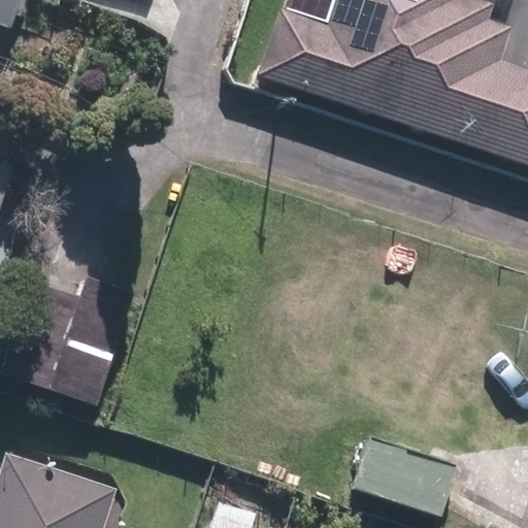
[(0,0),(0,24),(12,29),(22,0),(0,0)]
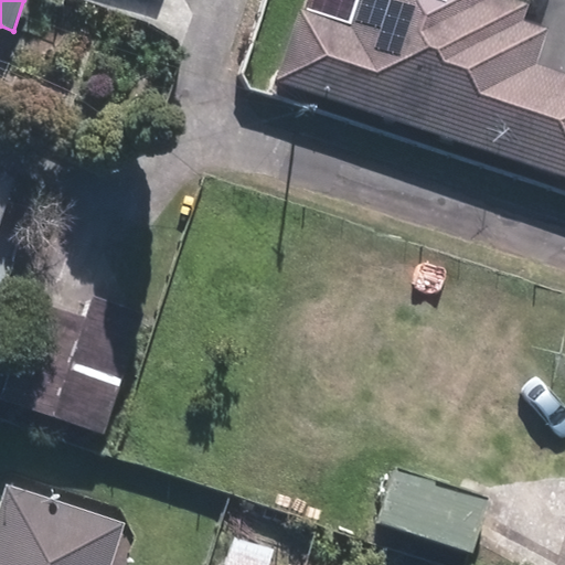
[(359,0),(351,25),(299,9),(276,80),(564,172),(564,72),(536,63),(547,29),(521,20),(526,3),(515,0),(359,0)]
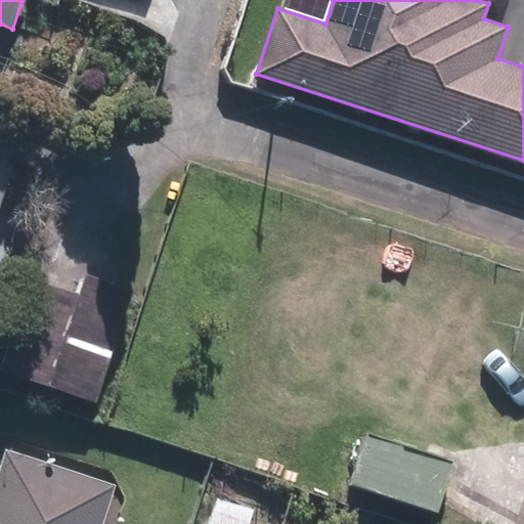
[(0,207),(14,163),(0,158),(0,207)]
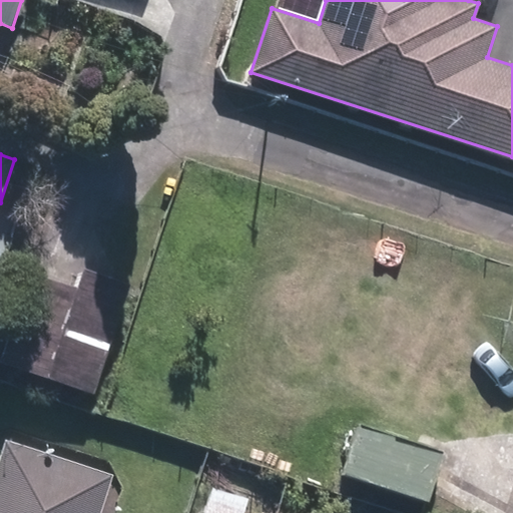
[(88,268),(80,291),(33,275),(4,361),(95,391),(132,283),(88,268)]
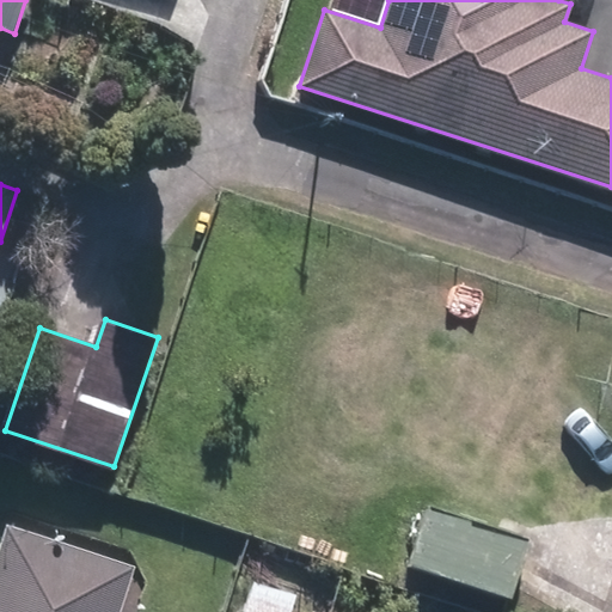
[(433,500),(410,564),(510,599),(533,534),(433,500)]
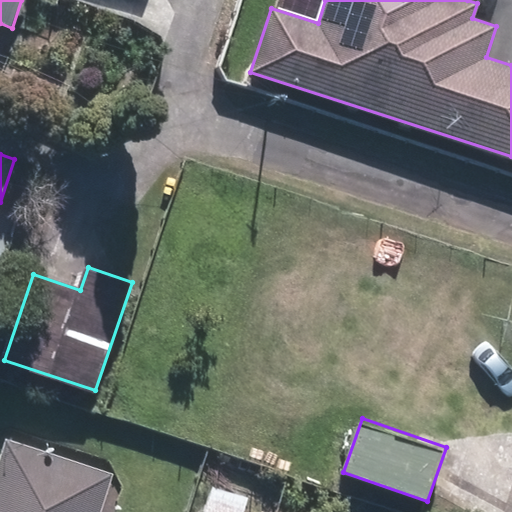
[(0,511),(97,511),(111,471),(5,439),(0,455),(0,511)]
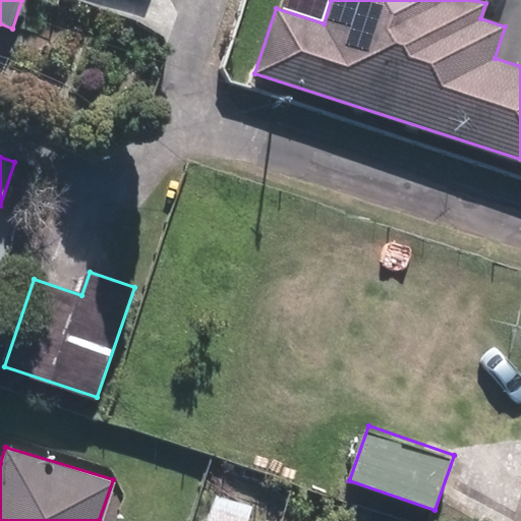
[(283,520),(294,485),(224,465),(208,520),(283,520)]
